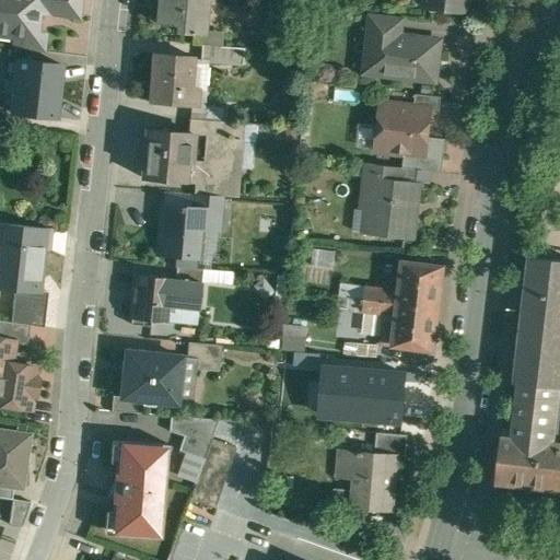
[(0,0),(0,33),(14,35),(12,49),(43,53),(46,35),(35,34),(37,12),(44,12),(45,0),(0,0)]
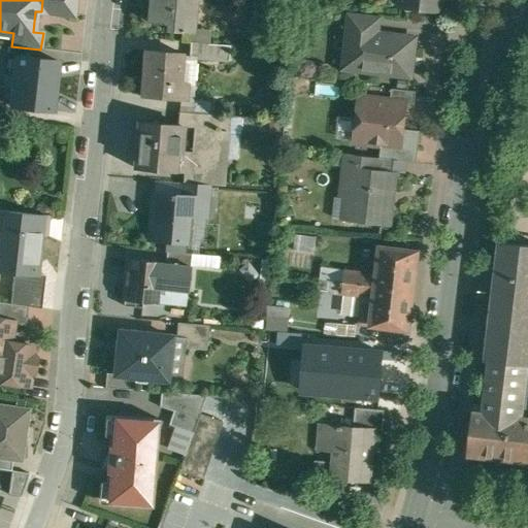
[(76,0),(42,0),(41,11),(74,17),(76,0)]
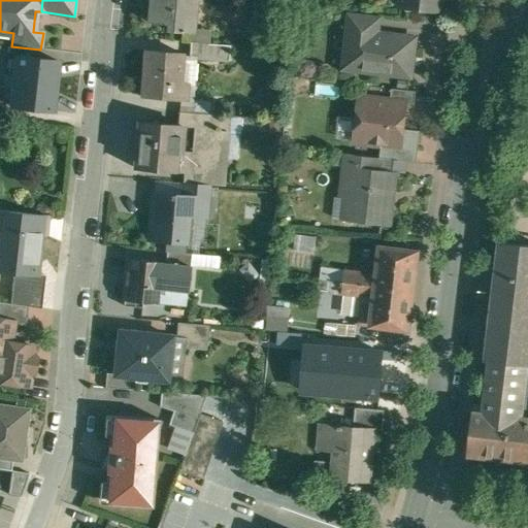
[(150,0),(149,21),(167,23),(167,29),(192,31),(191,41),(207,42),(208,29),(193,28),(194,10),(188,10),(188,0),(150,0)]
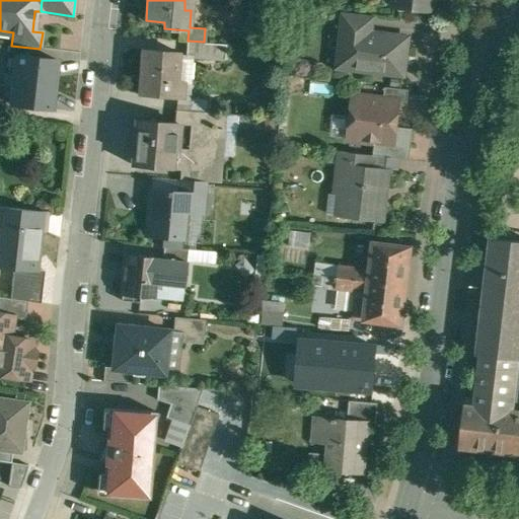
[(395,0),(395,5),(434,10),(435,0),(395,0)]
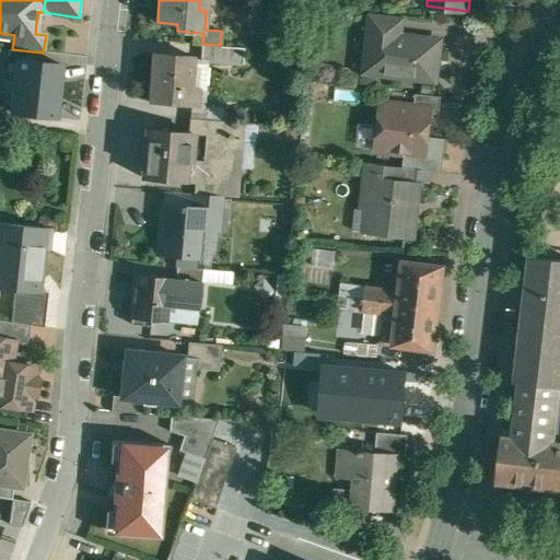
[(403,16),(373,12),(372,27),(378,27),(397,30),(396,35),(400,35),(403,16)]
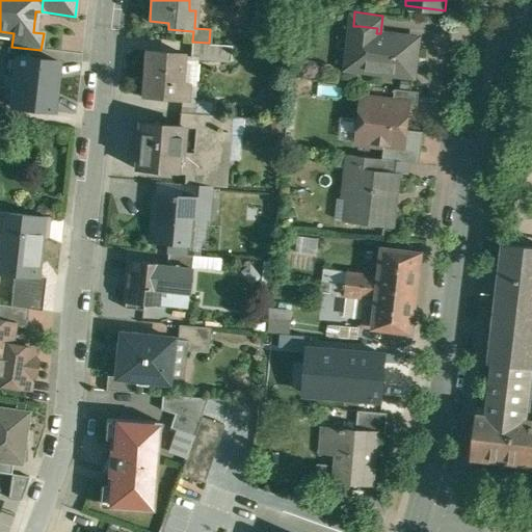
[(380,33),(376,33),(377,28),(360,26),(355,68),(415,75),(419,38),(380,33)]
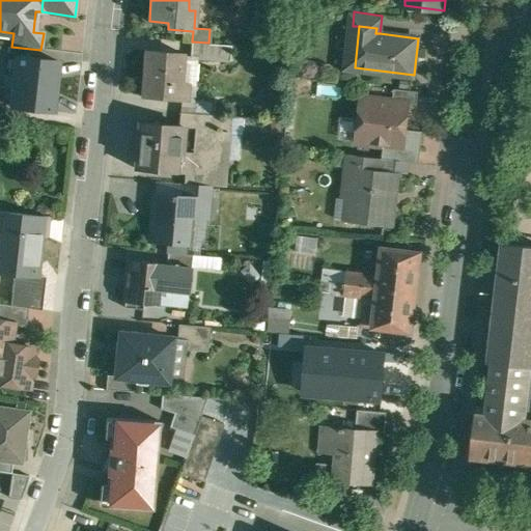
[(208,43),(192,42),(191,57),(229,60),(230,45),(208,43)]
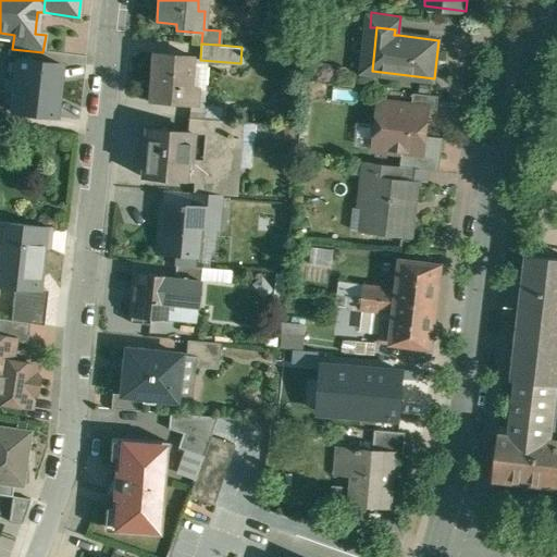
[(190,54),(153,52),(149,101),(195,104),(197,86),(188,86),(190,54)]
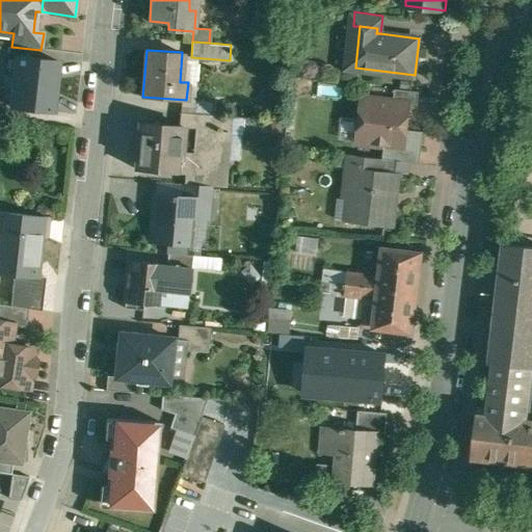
[(58,61),(19,57),(12,107),(52,112),(53,108),(54,108),(56,95),(54,95),(58,61)]
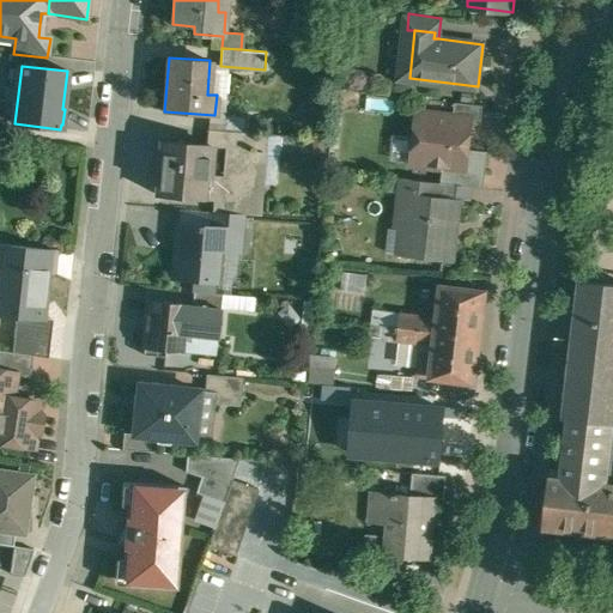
[(485,104),(456,101),(455,115),(473,117),(473,119),(483,120),(485,104)]
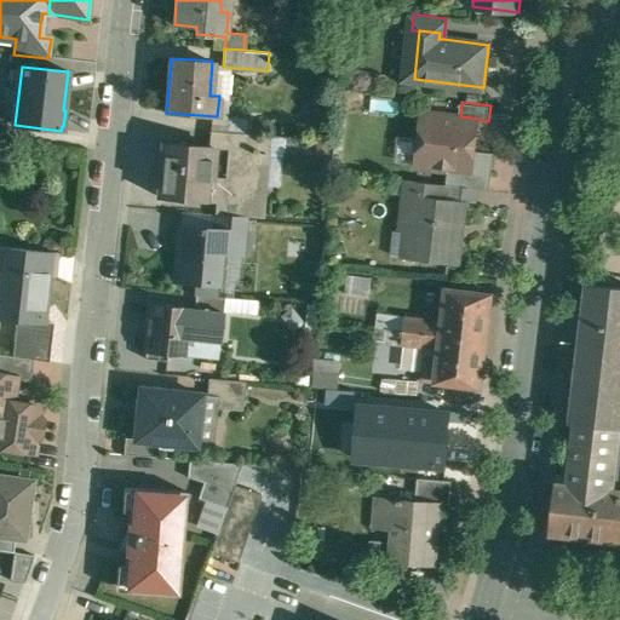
[(460,116),(424,112),(417,166),(449,170),(493,174),(495,153),(475,150),(478,120),(478,119),(460,116)]
